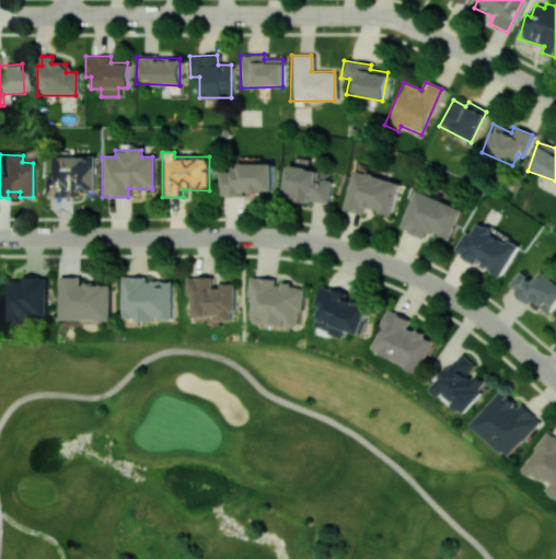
[(92,191),(93,158),(49,156),(49,175),(44,175),(43,197),(70,197),(70,190),(92,191)]
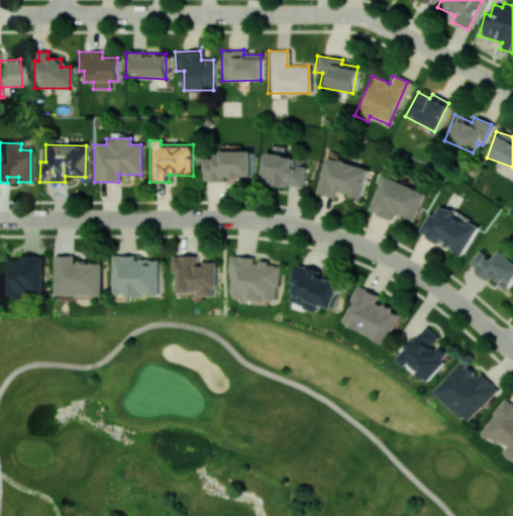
[(250,151),(211,151),(211,159),(200,159),(199,182),(222,182),(222,177),(250,177),(250,151)]
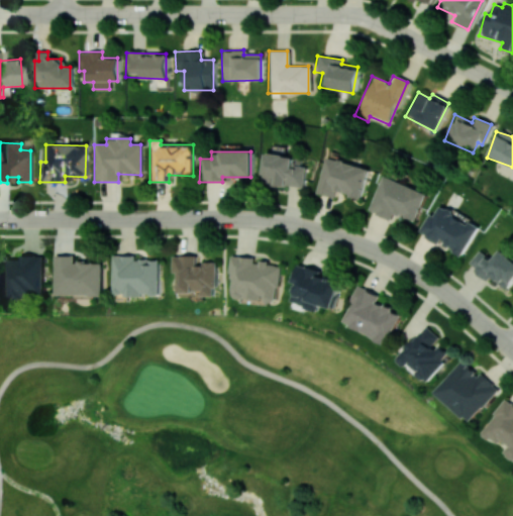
[(301,189),(304,167),(293,165),(294,158),(264,152),(260,183),(301,189)]
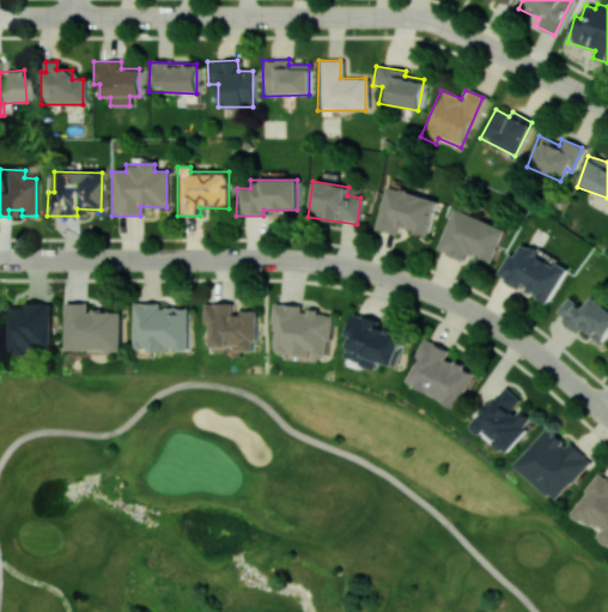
[(374,229),(394,235),(395,228),(425,236),(433,200),(383,187),(374,229)]
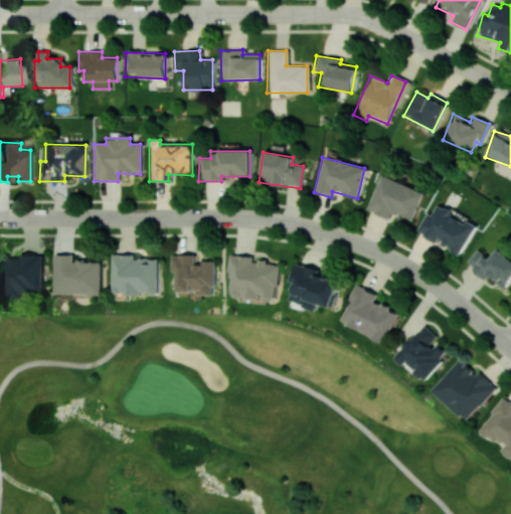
[(422,193),(379,175),(364,210),(386,219),(389,212),(410,220),(422,193)]
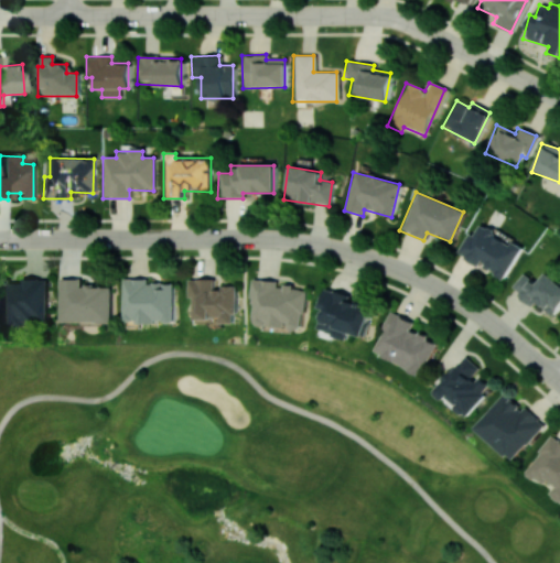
[(502,279),(519,249),(476,225),(471,236),(466,234),(454,255),(476,267),(477,264),(502,279)]
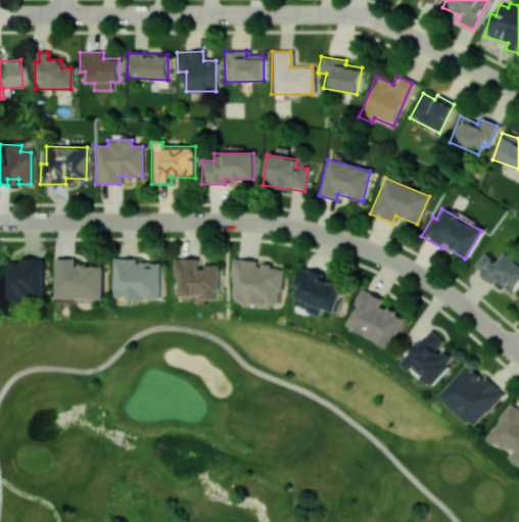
[(512,292),(518,283),(518,264),(505,253),(497,264),(482,253),(471,269),(492,284),(496,280),(512,292)]
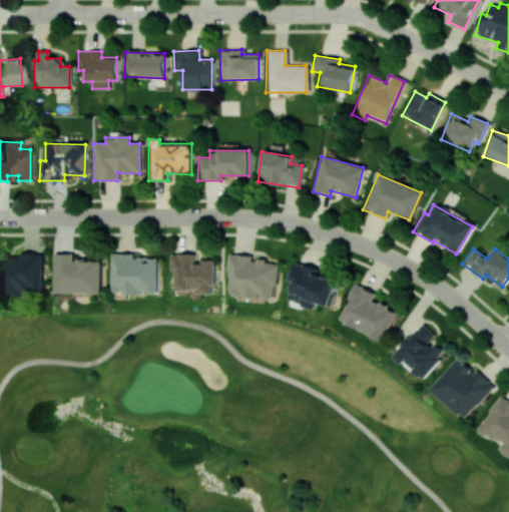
[(41,295),(41,253),(19,253),(19,256),(0,256),(0,296),(41,295)]
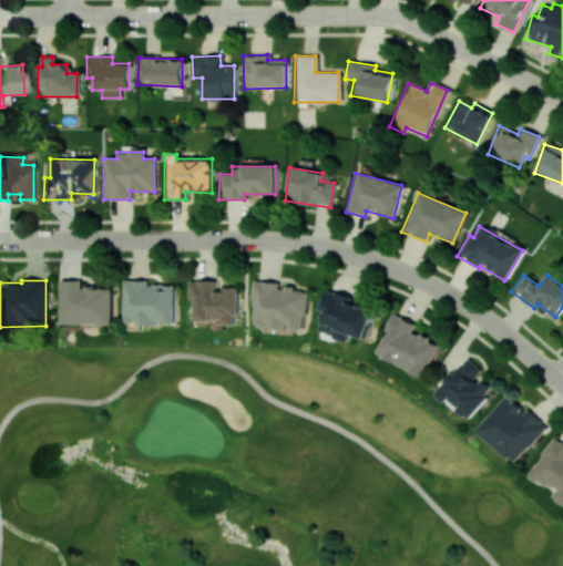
[(58,325),(110,325),(110,289),(79,289),(79,280),(58,280),(58,325)]
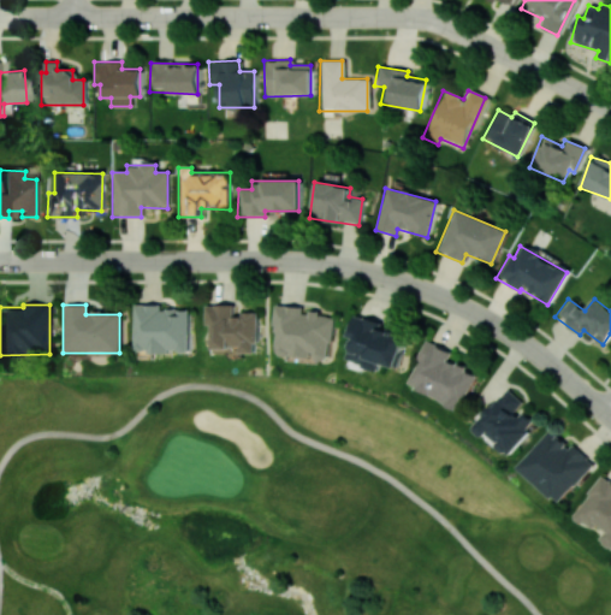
[(132,353),(188,353),(188,309),(158,309),(158,305),(132,305),(132,353)]
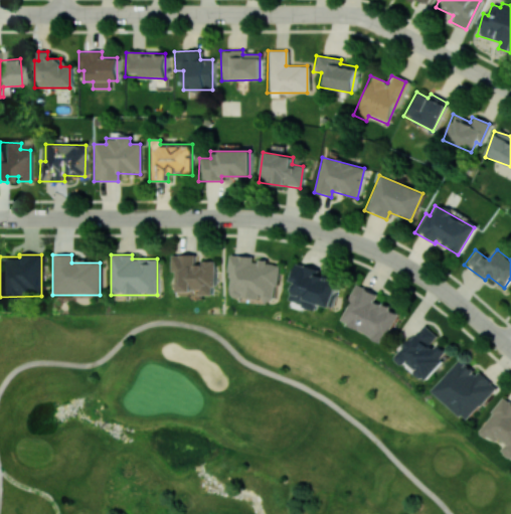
[(212,262),(193,262),(193,254),(169,254),(169,273),(176,273),(176,292),(198,292),(198,296),(213,296),(212,262)]
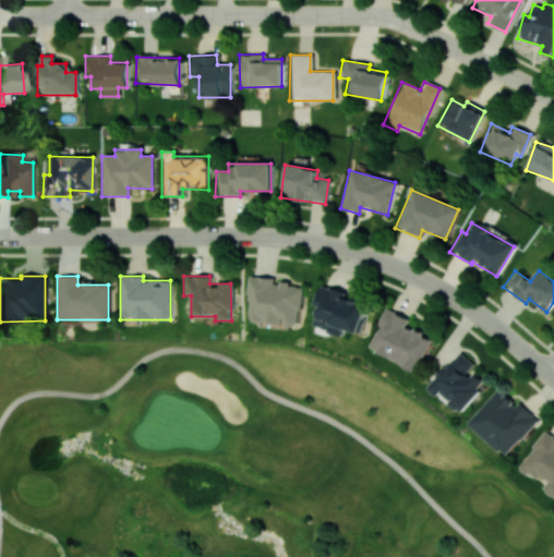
[(299,286),(272,283),(272,278),(247,276),(244,311),(249,311),(248,323),(297,325),(299,286)]
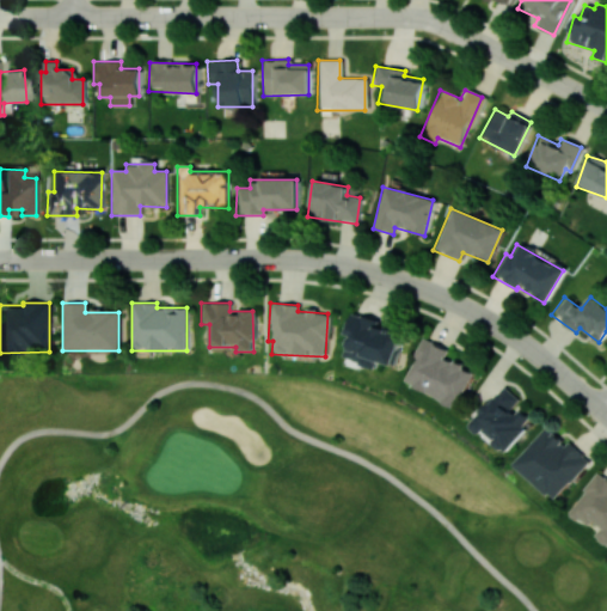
[(393,366),(402,334),(375,328),(378,321),(349,313),(343,335),(347,335),(341,359),(373,367),(374,361),(393,366)]
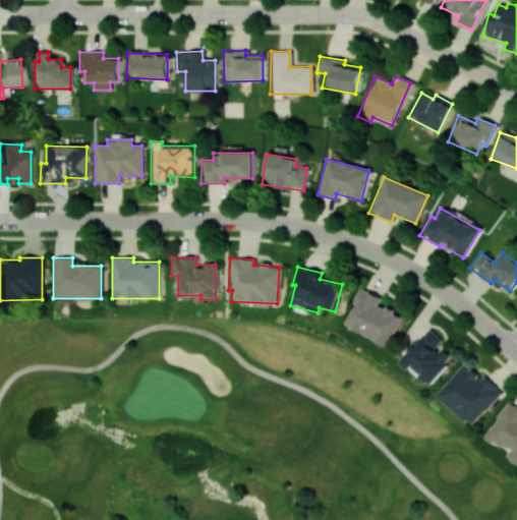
[(402,315),(378,304),(380,298),(359,288),(342,326),(388,347),(402,315)]
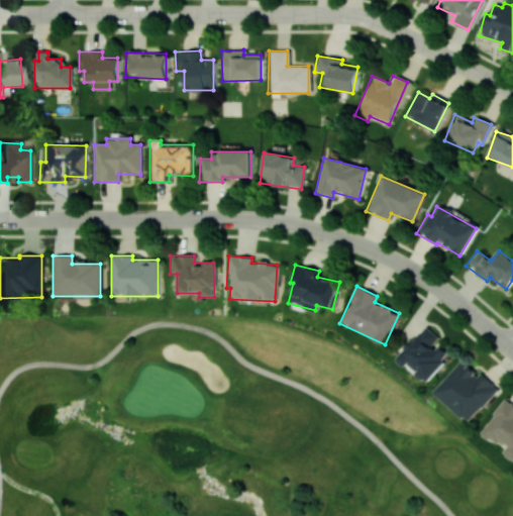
[(396,360),(424,384),(446,356),(431,344),(436,337),(424,327),(396,360)]
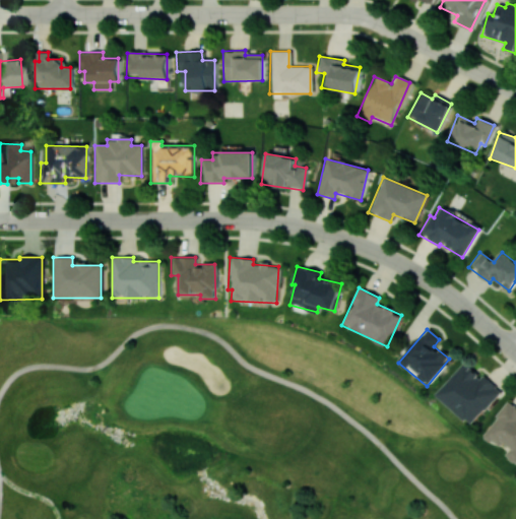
[(434,394),(469,426),(500,392),(480,376),(478,378),(462,363),(434,394)]
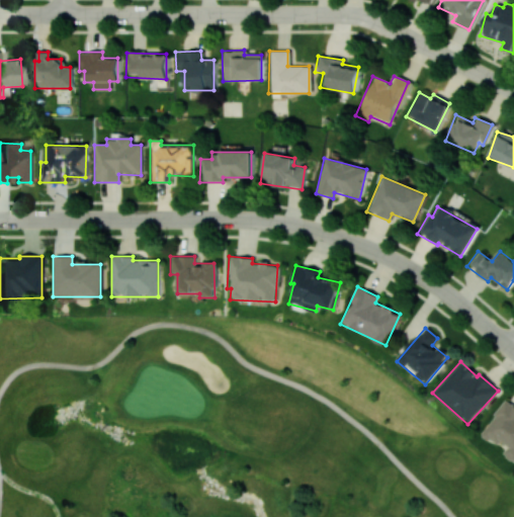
[(513,462),(513,406),(505,400),(482,432),(505,450),(502,454),(513,462)]
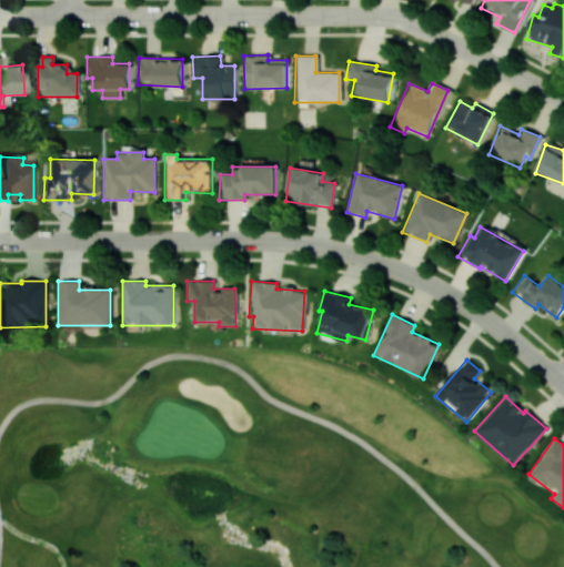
All buildings are outlined.
